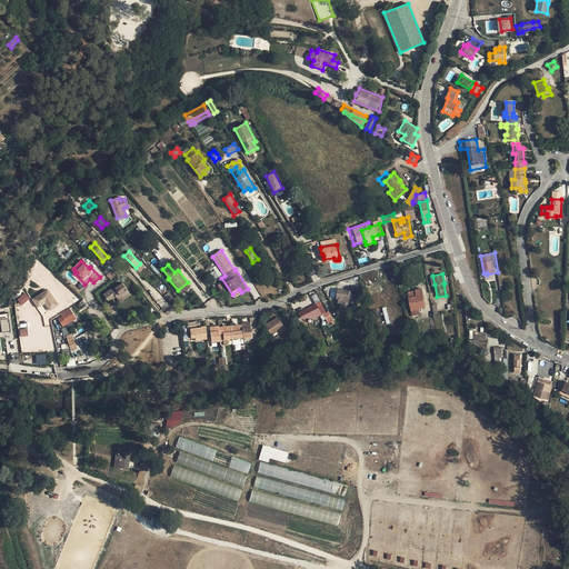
[(129,292),(122,282),(112,290),(111,289),(103,295),(109,301),(112,299),(113,299),(116,297),(119,300),(129,292)]
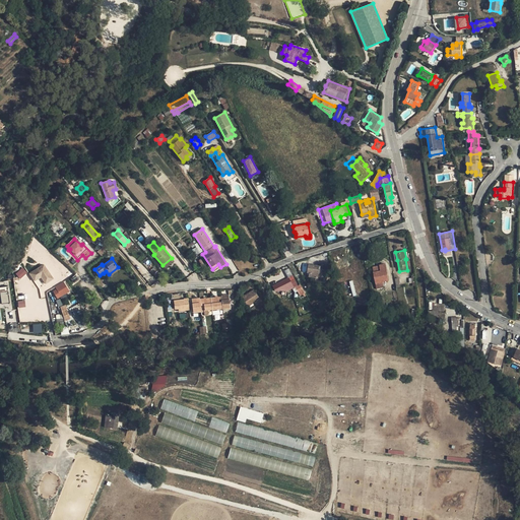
[(172,258),(163,265),(166,268),(174,261),(172,258)]
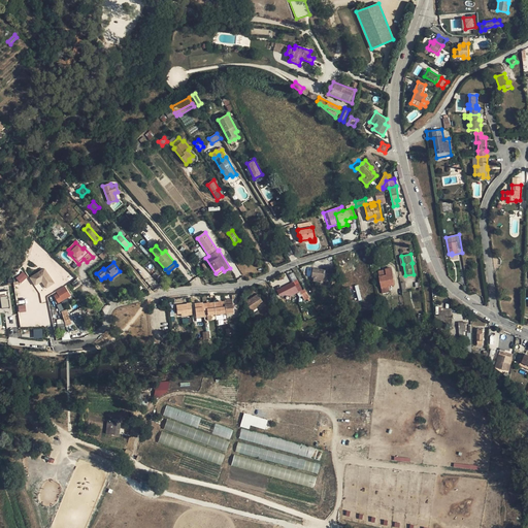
[(314,268),(312,276),(315,277),(314,281),(322,283),(323,281),(326,282),(326,286),(331,286),(332,284),(332,281),(333,274),(327,273),(327,271),(314,268)]
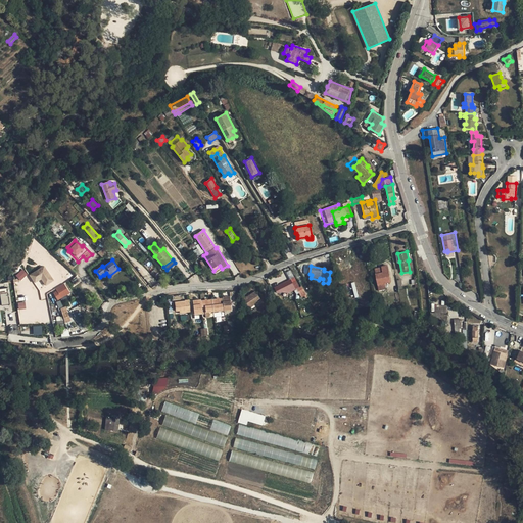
[(390,282),(387,266),(382,267),(383,273),(376,274),(379,290),(385,289),(384,283),(390,282)]
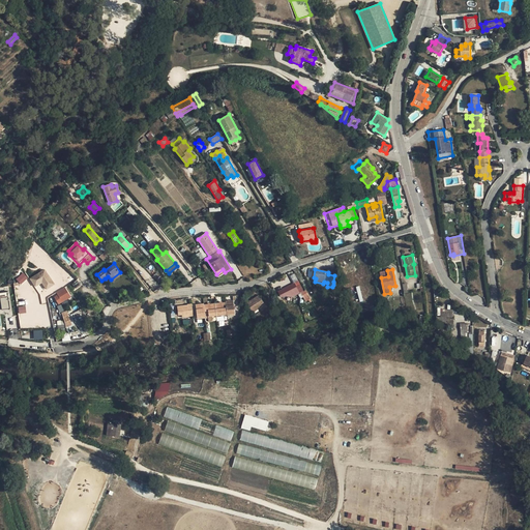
[(45,270),(30,280),(35,289),(42,284),(47,290),(54,285),(45,270)]
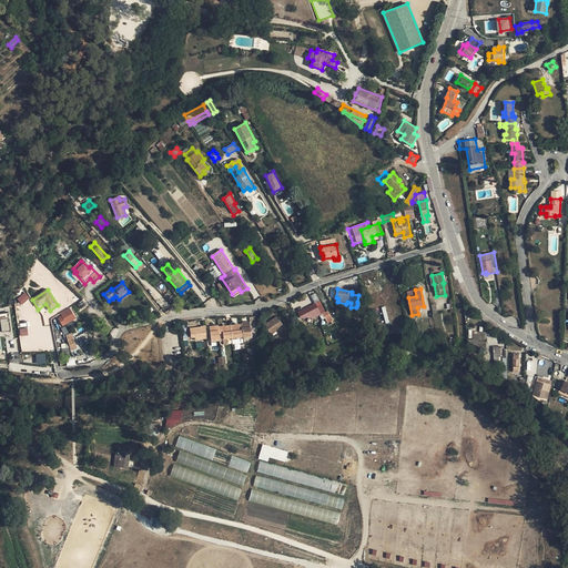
[(21,305),(30,298),(26,292),(17,298),(21,305)]
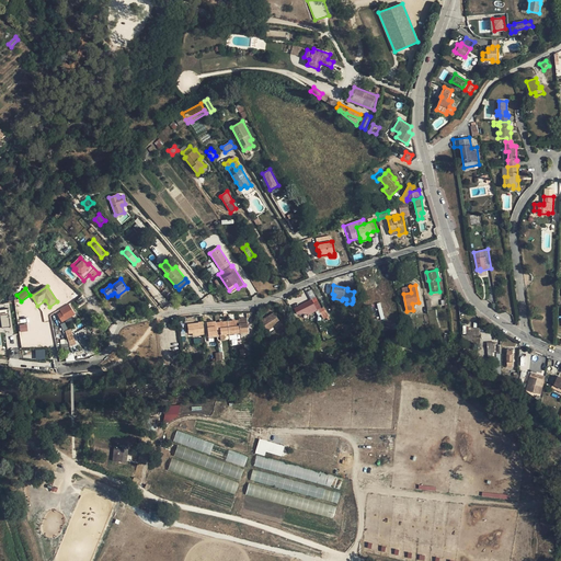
[(127,288),(117,296),(118,298),(129,290),(127,288)]
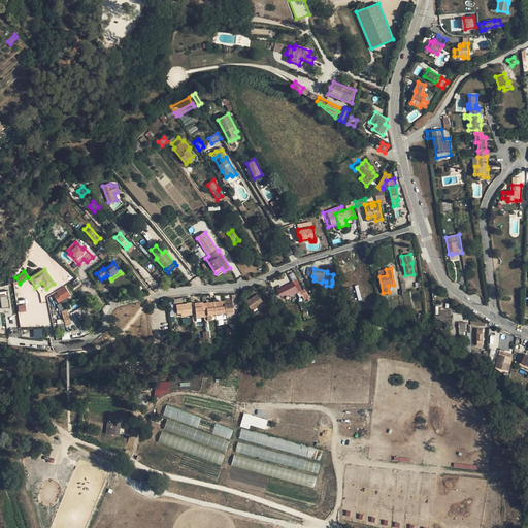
[(289,295),(298,291),(294,284),(289,287),(283,290),(285,293),(287,292),(289,295)]
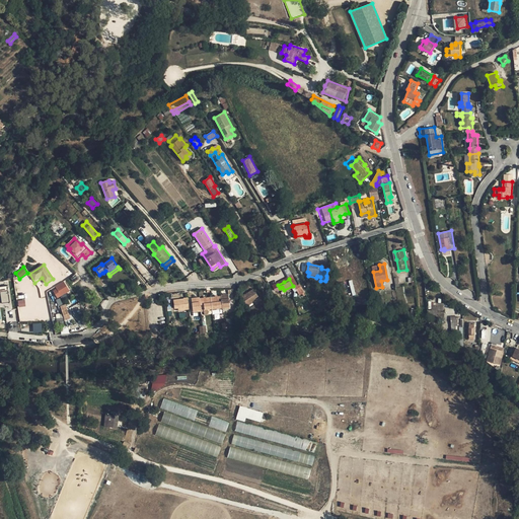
[(344,282),(347,294),(348,297),(350,296),(349,293),(354,292),(353,289),(352,289),(350,280),(344,282)]
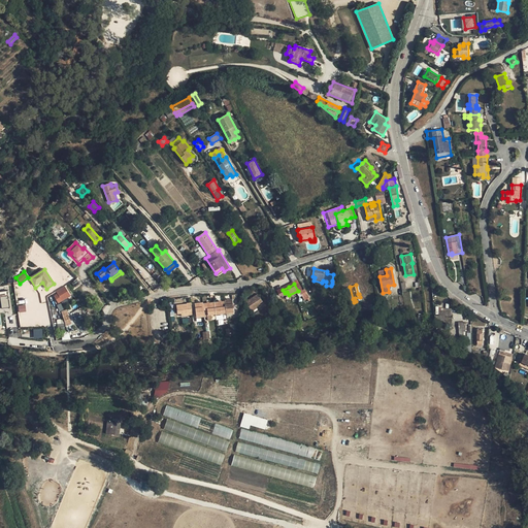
[(70,296),(65,287),(57,292),(58,294),(55,296),(59,303),(70,296)]
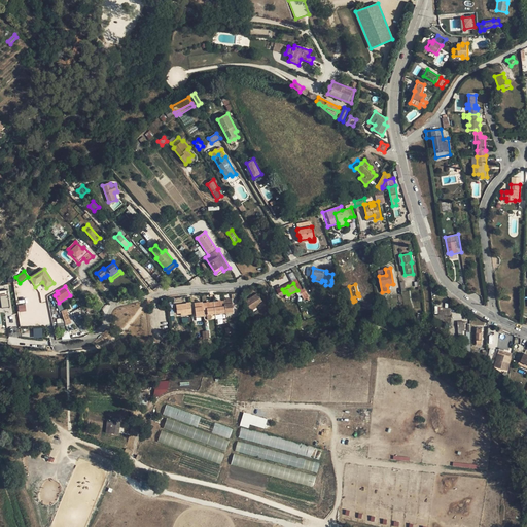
[(1,308),(9,307),(7,290),(0,290),(0,301),(1,302),(1,308)]
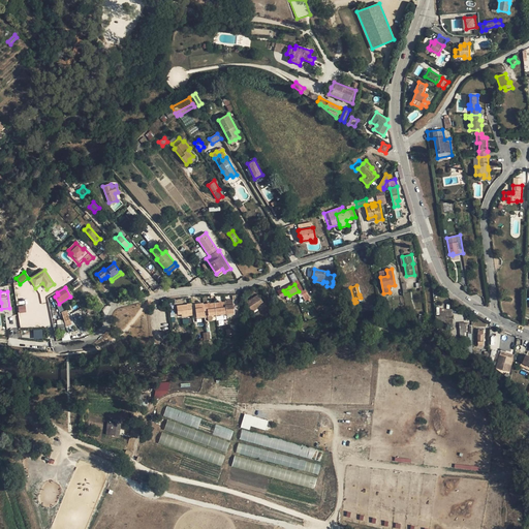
[(246,302),(252,312),(261,306),(260,304),(263,302),(258,294),(250,300),(249,300),(246,302)]
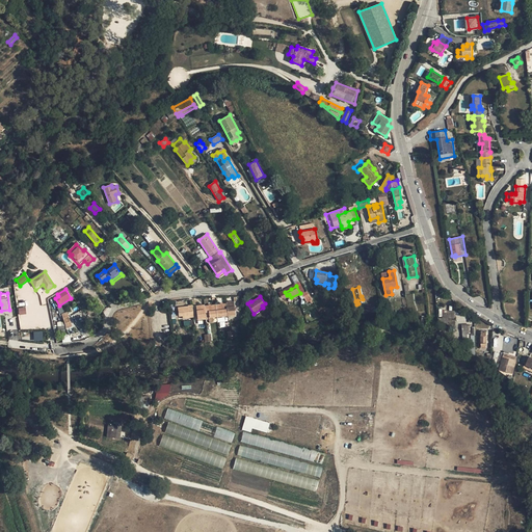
[(227,303),(228,315),(236,314),(234,301),(227,302),(227,303)]
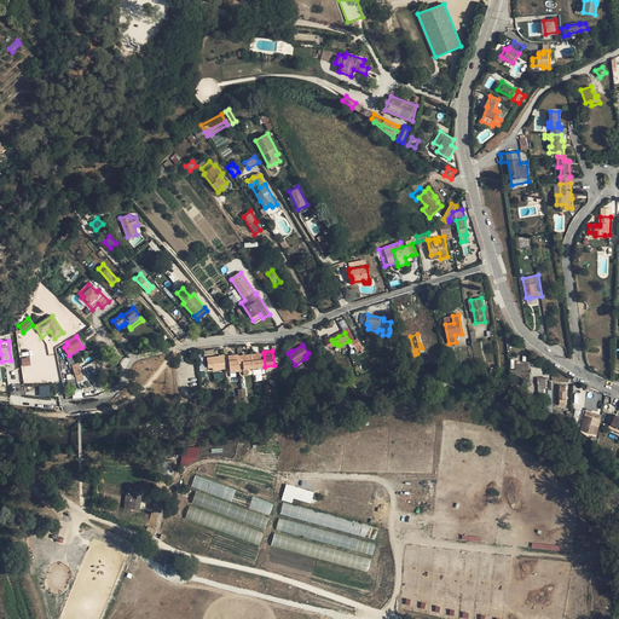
[(250,354),(253,369),(260,368),(265,366),(264,353),(250,354)]
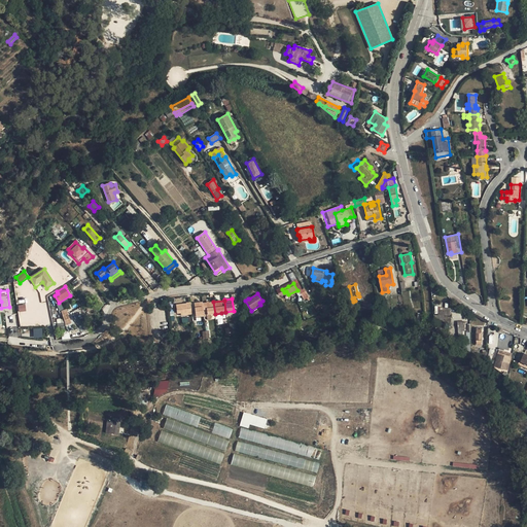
[(176,305),(177,313),(181,313),(181,315),(191,314),(191,309),(190,304),(190,302),(186,303),(176,305)]
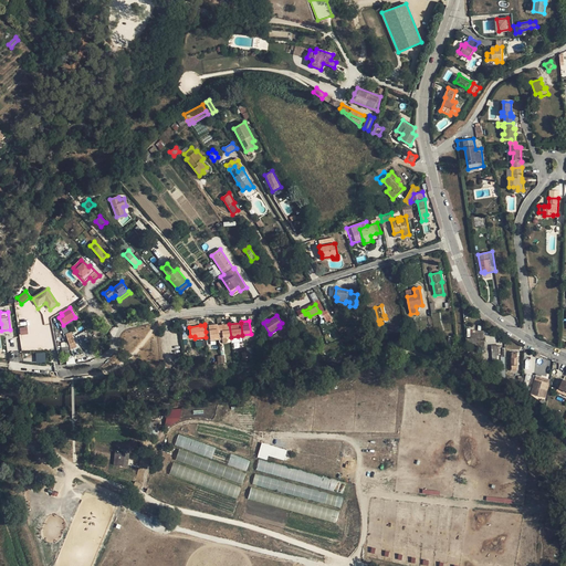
[(209,325),(209,331),(210,339),(219,338),(218,326),(218,324),(209,325)]
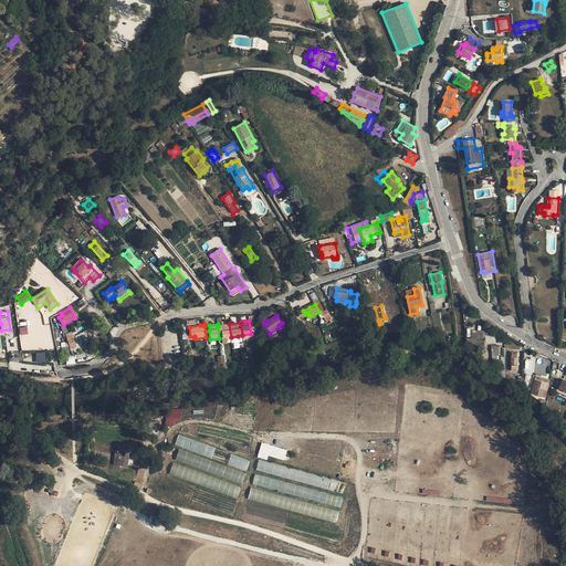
[(218,326),(219,338),(222,338),(223,344),(228,343),(227,337),(231,337),(229,324),(218,326)]
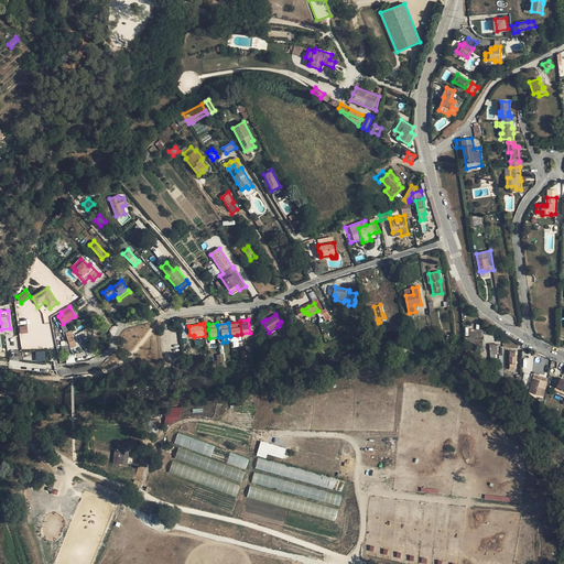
[(71,348),(76,346),(72,332),(66,333),(71,348)]
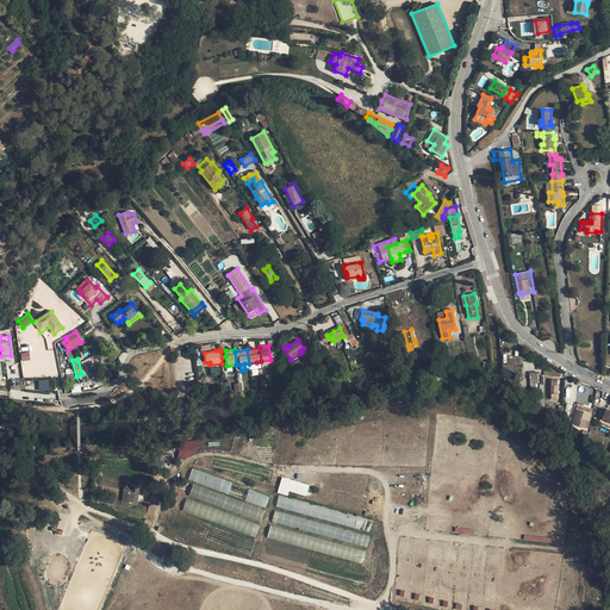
[(521,366),(522,359),(516,359),(516,366),(508,365),(506,365),(503,365),(503,373),(506,373),(506,368),(517,369),(517,366),(521,366)]
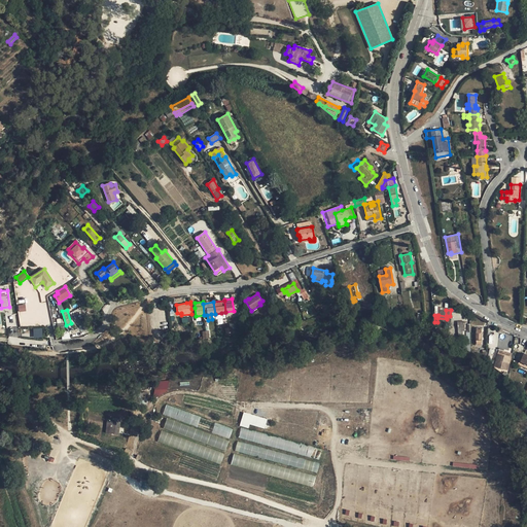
[(33,338),(42,338),(42,328),(33,328),(33,338)]
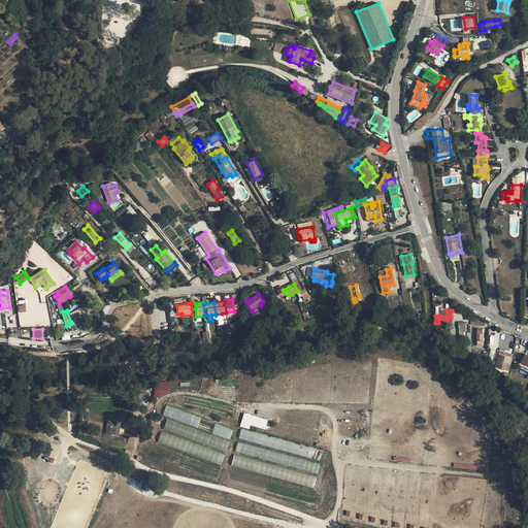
[(513,358),(499,354),(495,367),(508,370),(513,358)]
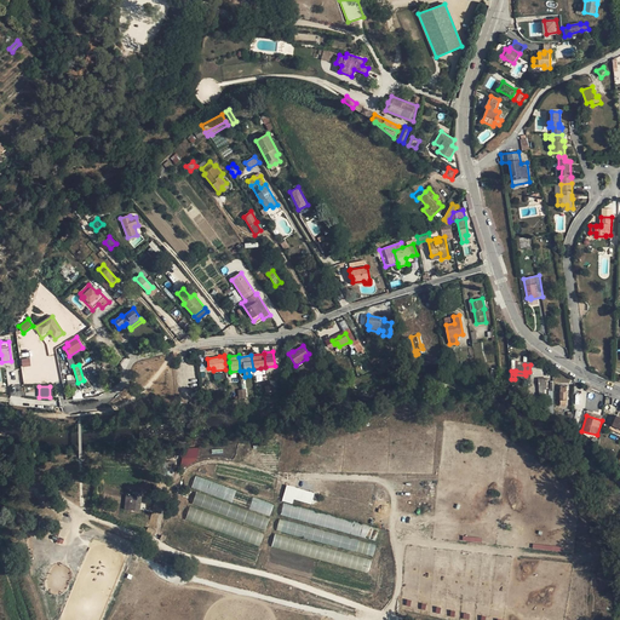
[(183,465),(199,464),(197,447),(182,448),(183,465)]
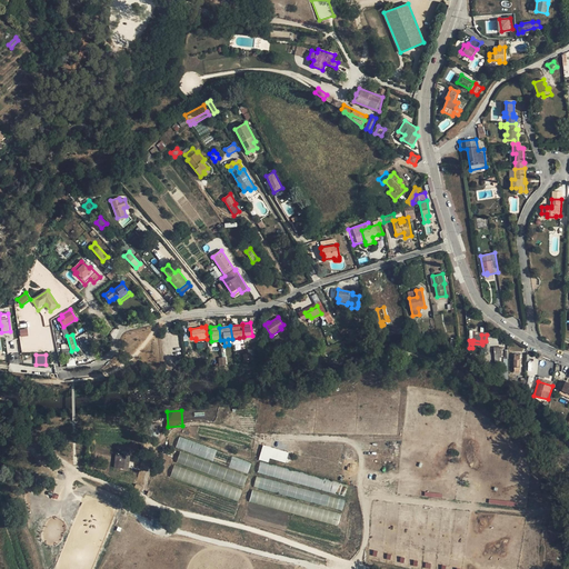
[(180,436),(175,449),(248,476),(252,463),(180,436)]
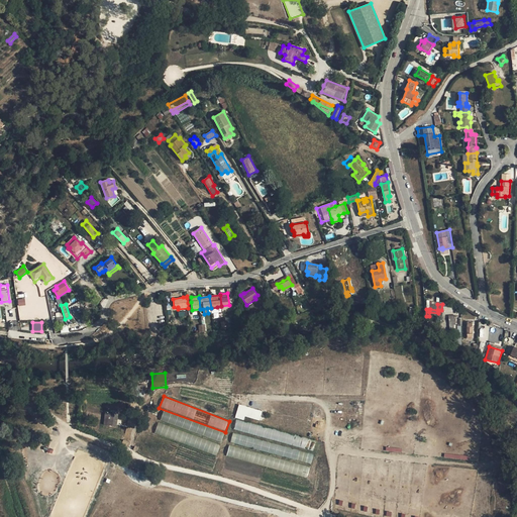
[(235,418),(244,420),(244,417),(261,420),(262,410),(238,405),(235,418)]
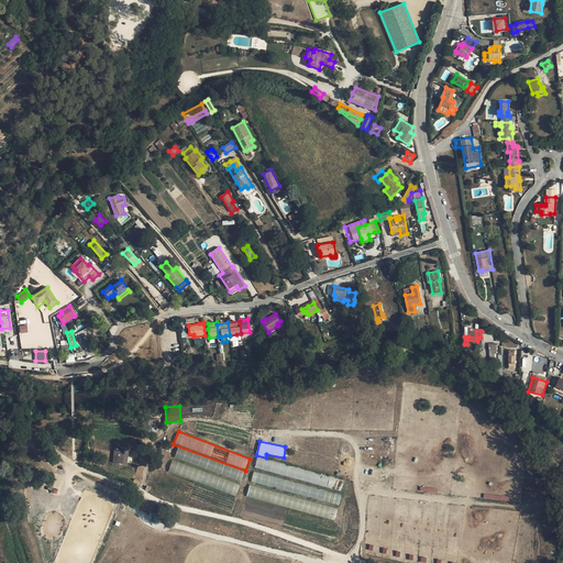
[(244,472),(178,446),(174,456),(241,482),(244,472)]
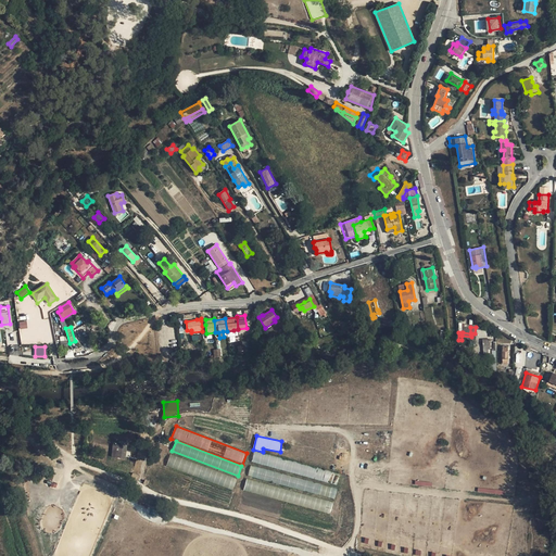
[(112,457),(126,458),(127,443),(112,442),(112,457)]
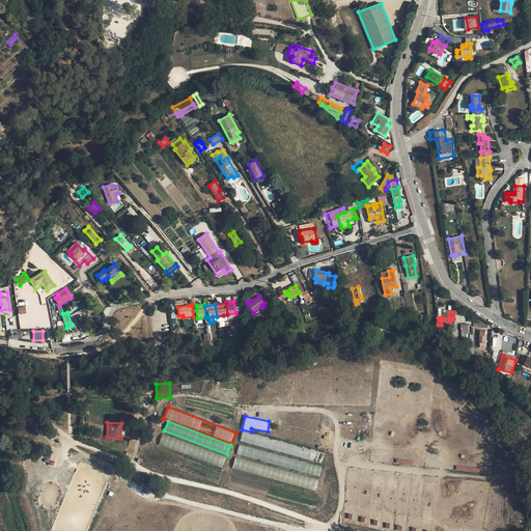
[(323,453),(243,431),(240,442),(320,464),(323,453)]
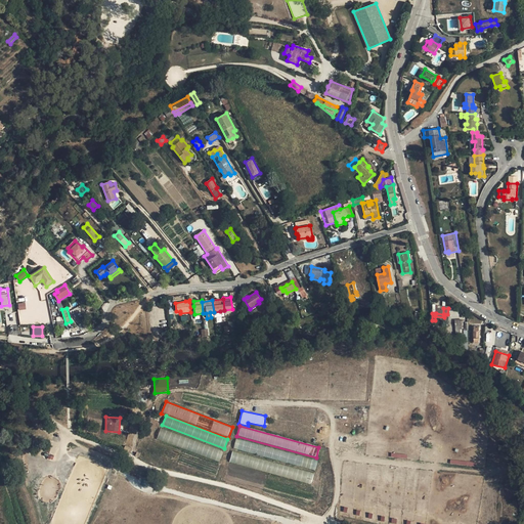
[(223,450),(161,428),(157,439),(219,461),(223,450)]
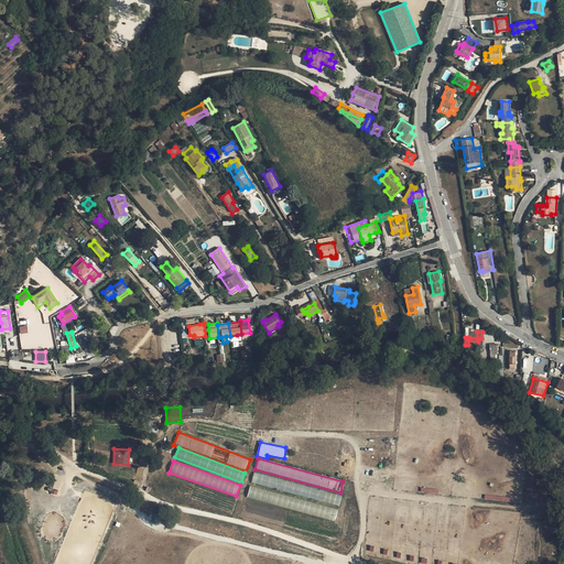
[(342,496),(253,473),(250,484),(339,506),(342,496)]
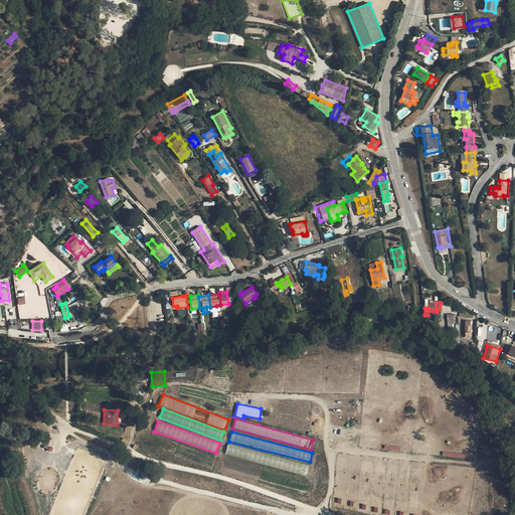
[(306,465),(227,443),(225,454),(303,474),(306,465)]
